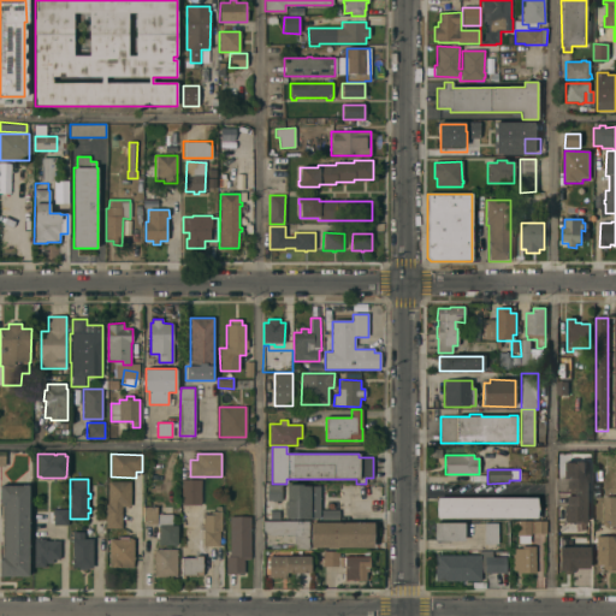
[(158,502),(147,502),(148,479),(159,480),(158,502)]
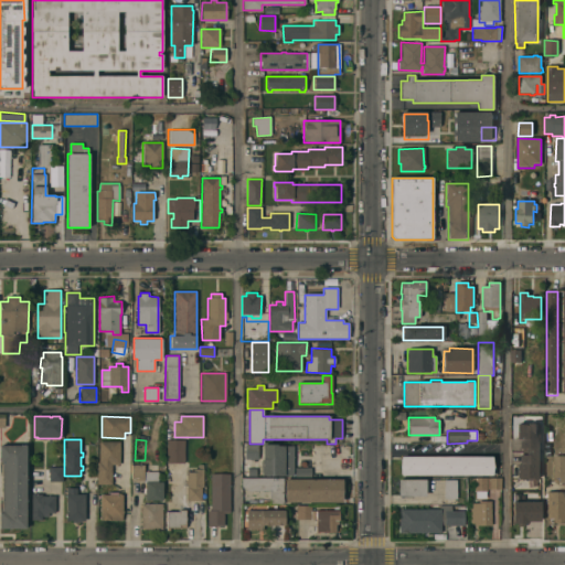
[(184,462),(167,462),(167,439),(184,439),(184,462)]
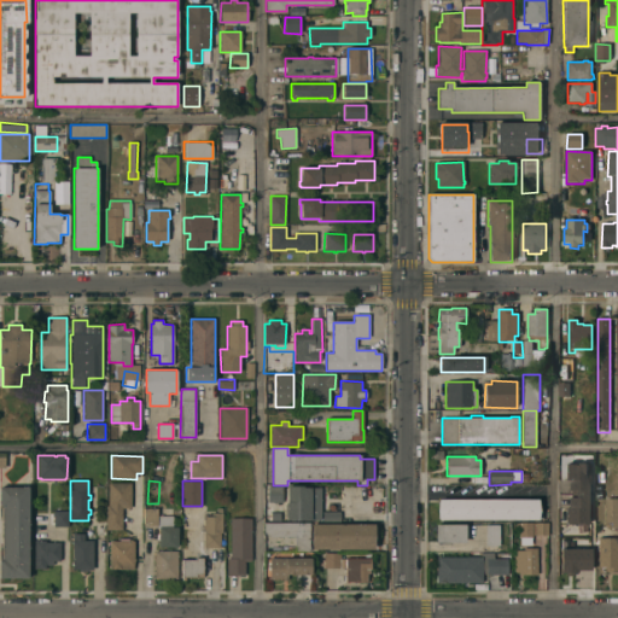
[(122,530),(106,530),(106,507),(109,507),(109,483),(132,483),(132,509),(122,509),(122,530)]
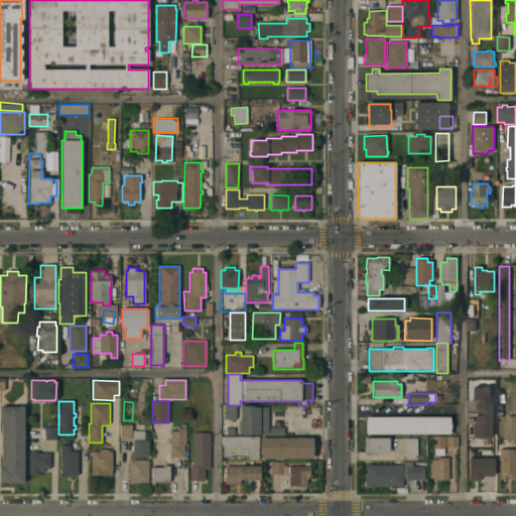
[(268,433),(238,433),(239,419),(240,419),(240,405),(253,405),(253,406),(268,406),(268,433)]
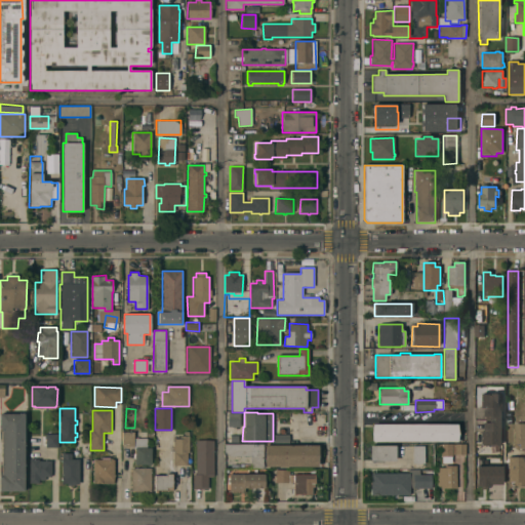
[(239,444),(229,444),(229,413),(240,413),(239,444)]
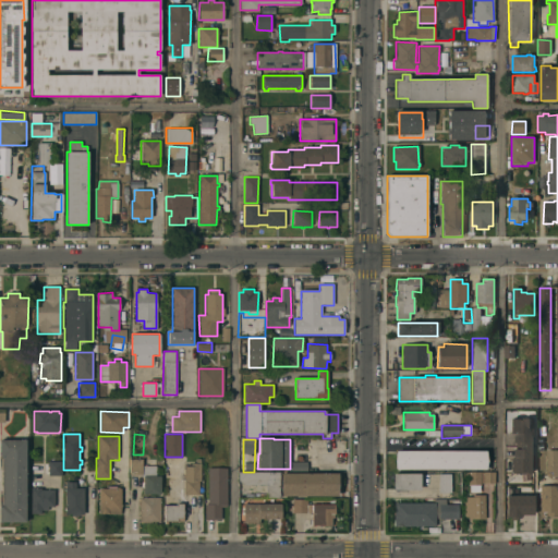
[(26,522),(0,522),(0,506),(2,506),(2,457),(0,457),(0,440),(26,440),(26,522)]
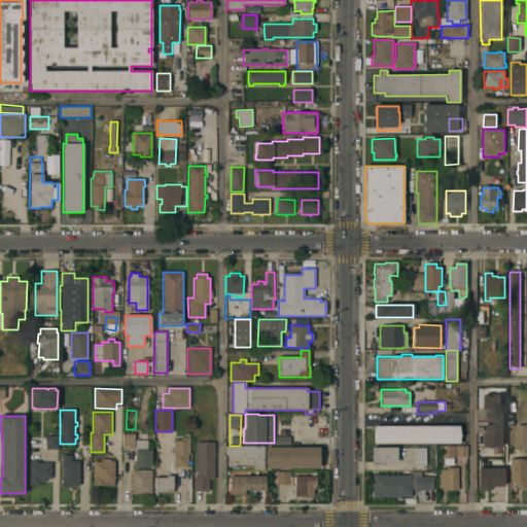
[(459,444),(374,444),(374,426),(459,426),(459,444)]
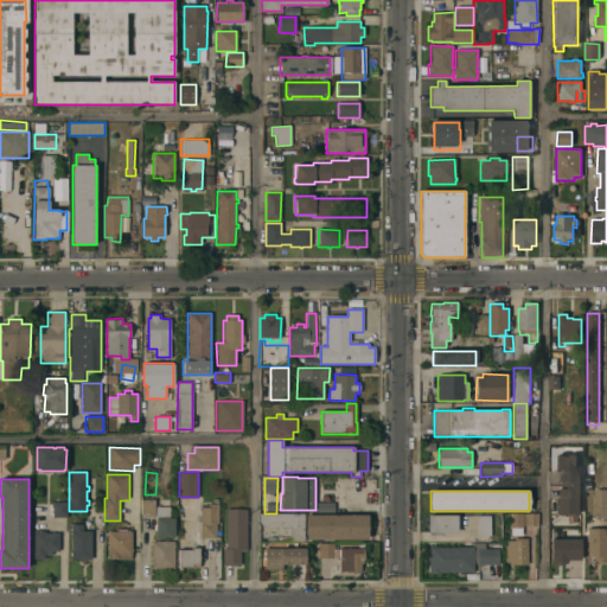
[(554,491),(572,491),(572,504),(567,504),(567,517),(555,517),(554,491)]
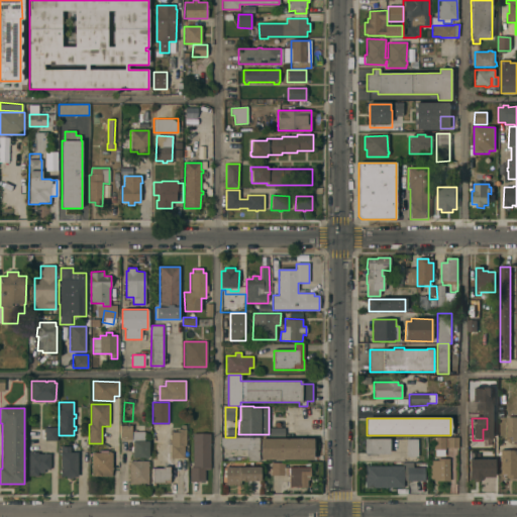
[(516,441),(511,441),(511,438),(506,438),(506,418),(516,418),(516,441)]
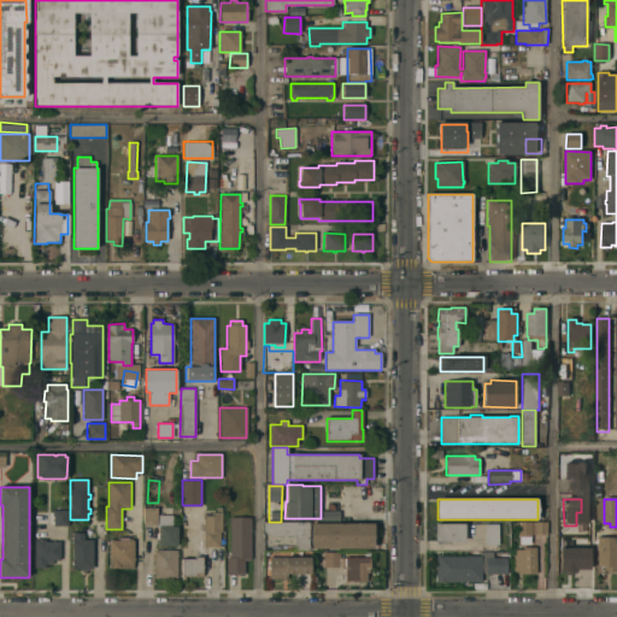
[(177,547),(158,546),(158,503),(163,503),(163,505),(169,505),(169,516),(172,516),(172,527),(177,527),(177,547)]
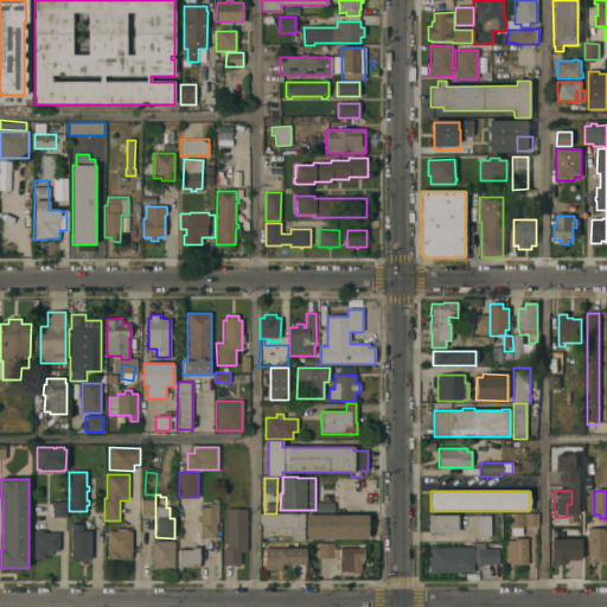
[(200,506),(208,506),(208,503),(213,503),(213,498),(218,498),(218,522),(219,522),(219,528),(216,528),(216,537),(200,537),(200,506)]
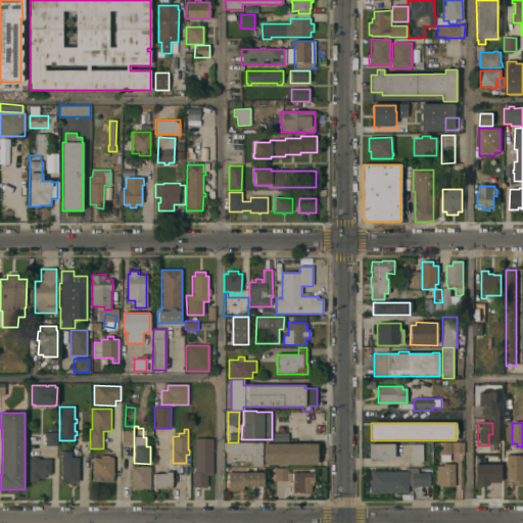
[(122,430),(133,430),(133,445),(122,445),(122,430)]
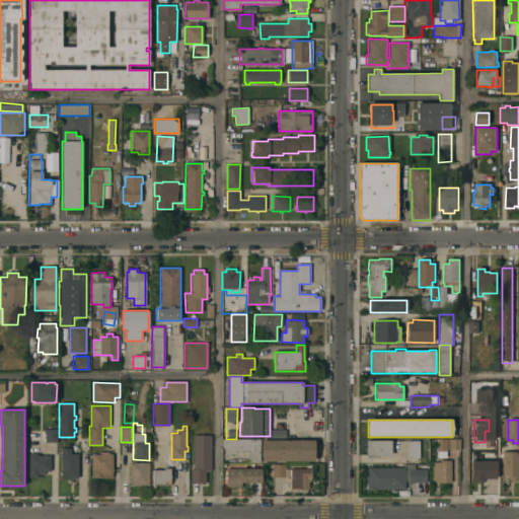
[(58,442),(46,442),(46,429),(58,429),(58,442)]
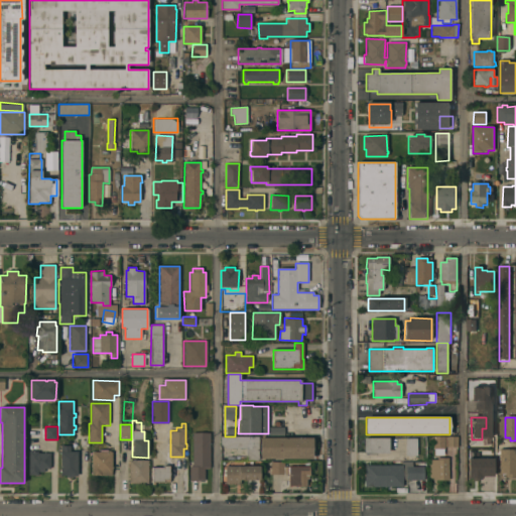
[(269,436),(269,427),(284,427),(284,436),(269,436)]
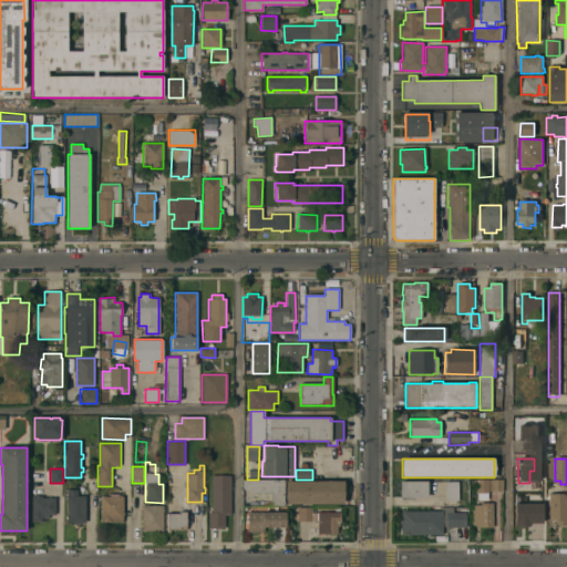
[(230,515),(225,515),(225,528),(208,528),(208,512),(212,512),(212,475),(230,475),(230,515)]
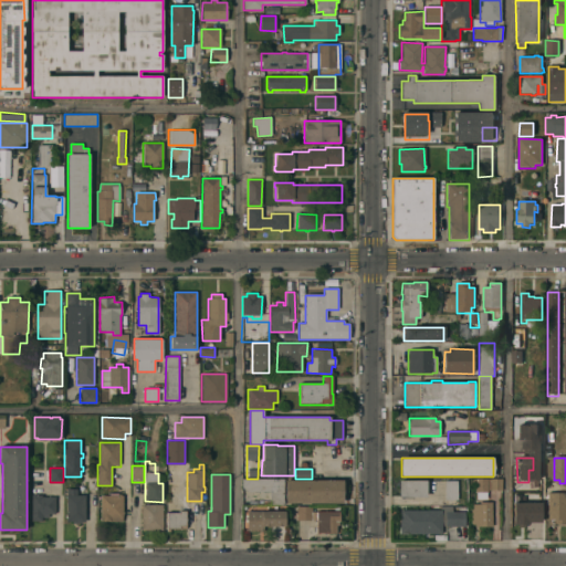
[(502,491),(488,491),(488,499),(475,499),(475,478),(502,479),(502,491)]
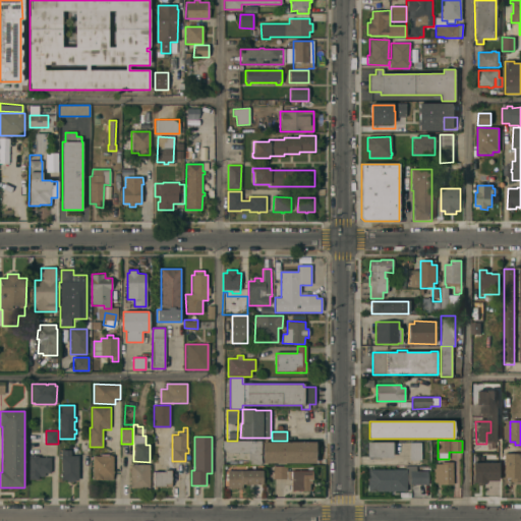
[(261,465),(248,465),(248,453),(227,453),(223,449),(223,441),(261,441),(261,465)]
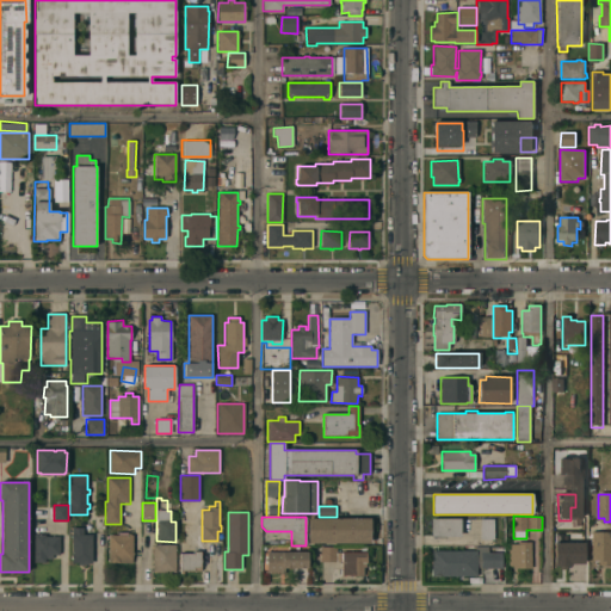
[(370,518),(370,543),(308,543),(308,518),(370,518)]
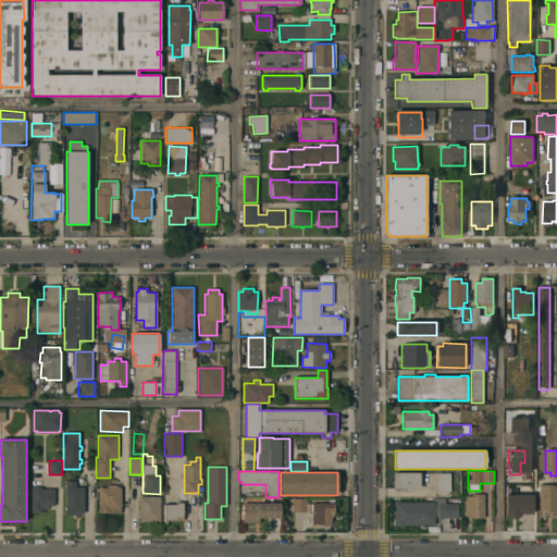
[(420,490),(393,490),(393,473),(419,472),(420,490)]
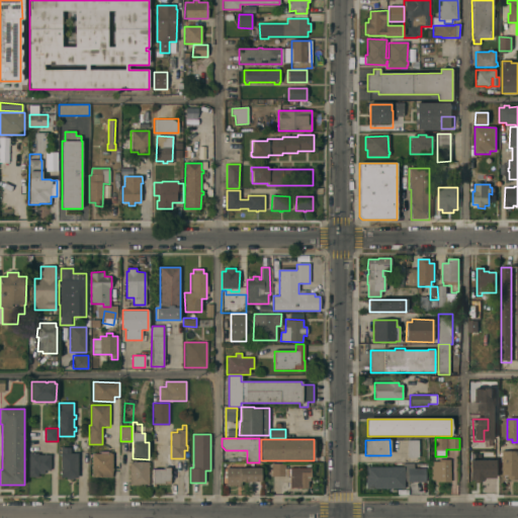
[(418,457),(407,457),(407,440),(418,440),(418,457)]
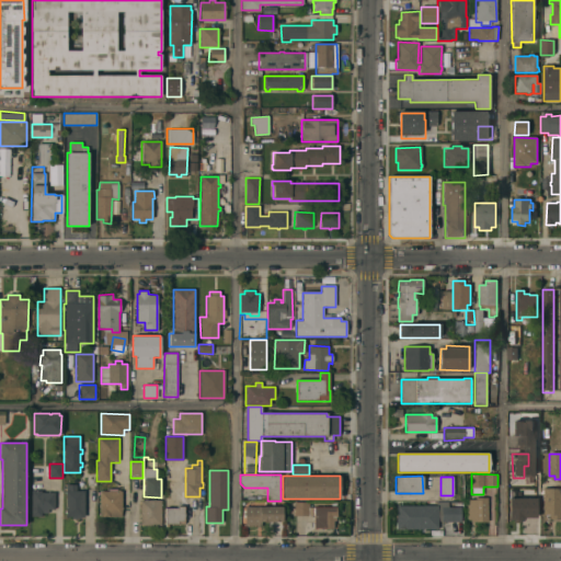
[(534,494),(533,494),(533,518),(525,518),(525,521),(516,521),(516,519),(513,519),(512,484),(534,484),(534,494)]
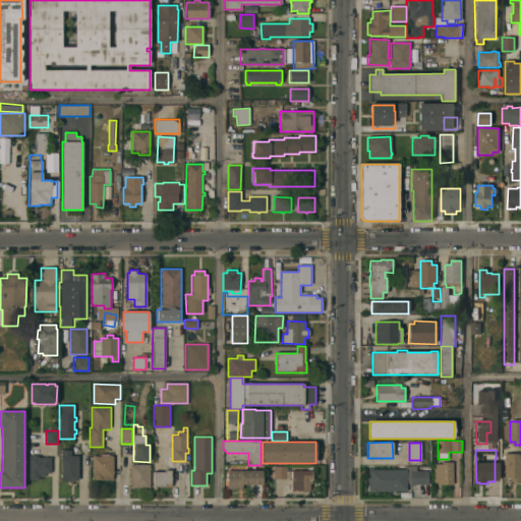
[(61,451),(70,451),(70,456),(78,456),(78,480),(61,480),(61,451)]
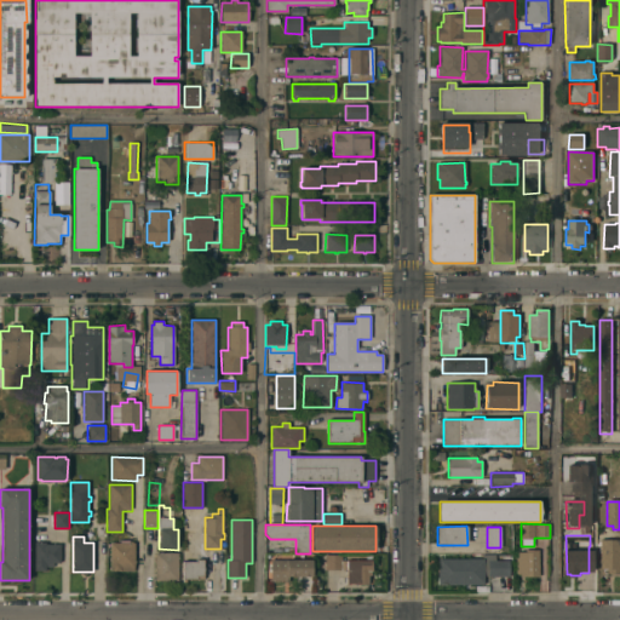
[(619,574),(607,574),(607,569),(600,569),(601,539),(619,540),(619,574)]
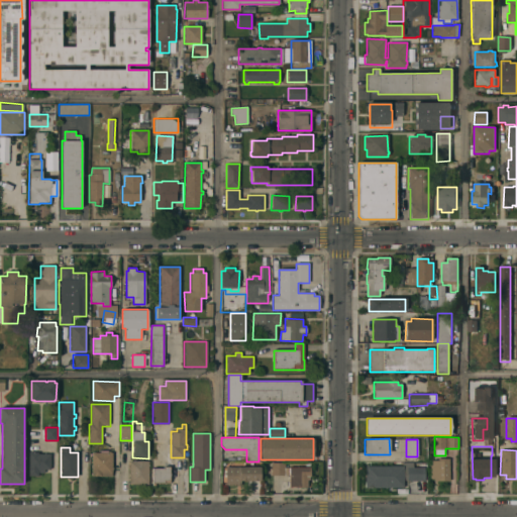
[(92,477),(92,452),(100,452),(100,450),(108,451),(108,452),(112,452),(112,477),(92,477)]
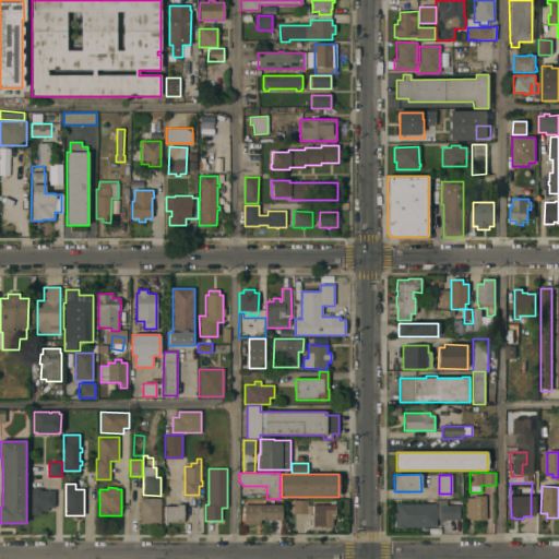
[(32,489),(42,489),(42,491),(55,491),(55,508),(48,508),(47,512),(42,512),(42,515),(31,515),(32,489)]
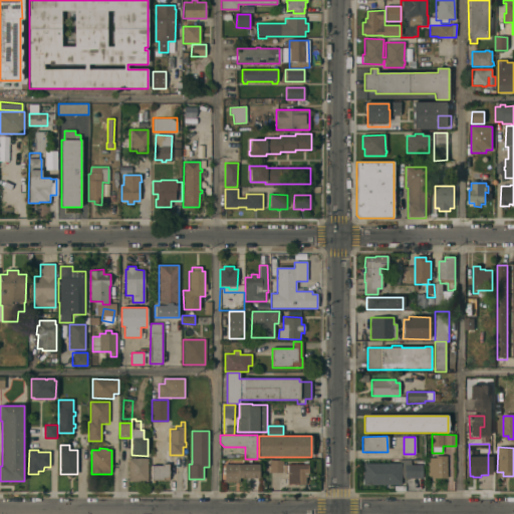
[(447,479),(434,479),(434,476),(427,476),(427,459),(436,459),(436,456),(446,456),(447,479)]
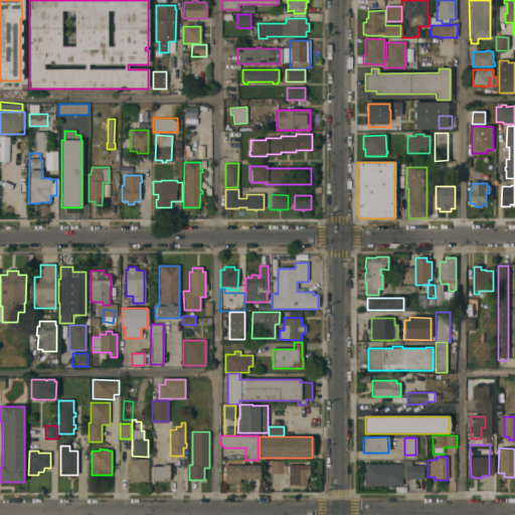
[(129,460),(148,460),(148,483),(129,483),(129,460)]
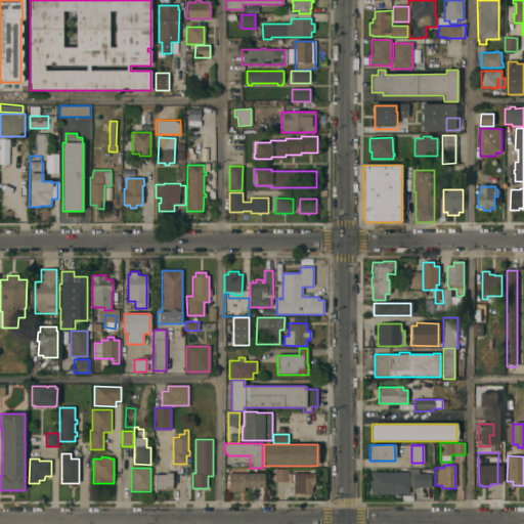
[(409,486),(409,468),(419,468),(419,473),(431,473),(431,486),(409,486)]
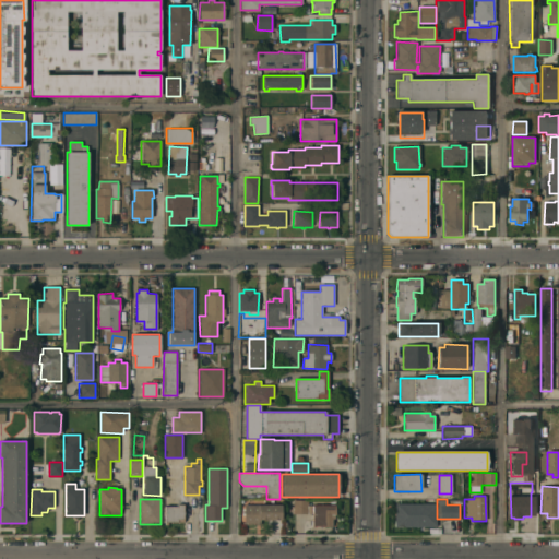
[(293,500),(308,500),(308,504),(312,504),(312,514),(293,514),(293,500)]
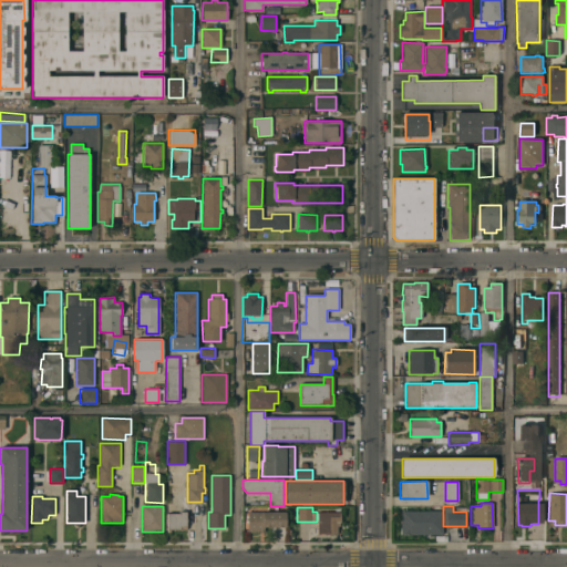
[(181,513),(181,511),(186,511),(186,531),(167,529),(167,514),(167,513),(181,513)]
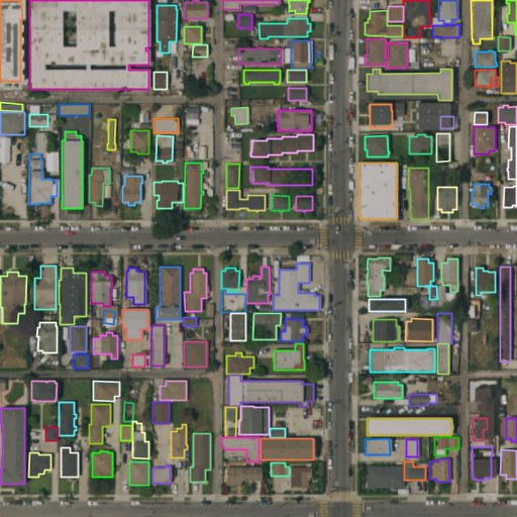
[(260,466),(260,481),(240,481),(240,487),(236,487),(236,485),(225,485),(225,467),(260,466)]
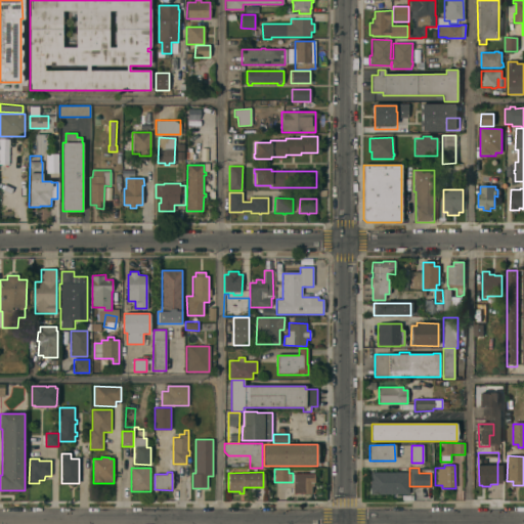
[(293,473),(314,473),(314,483),(313,483),(313,486),(311,486),(311,493),(293,493),(293,473)]
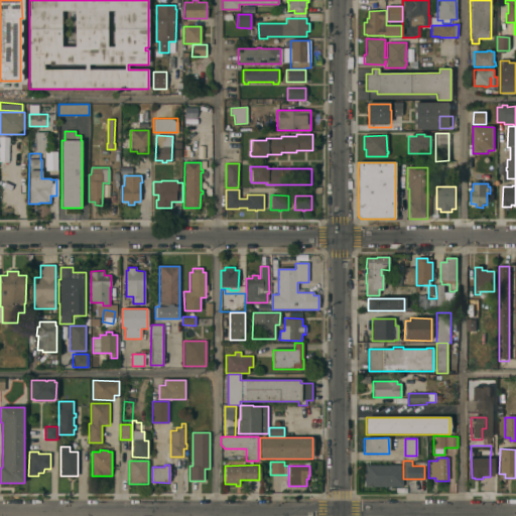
[(402,487),(364,487),(364,466),(402,466),(402,487)]
